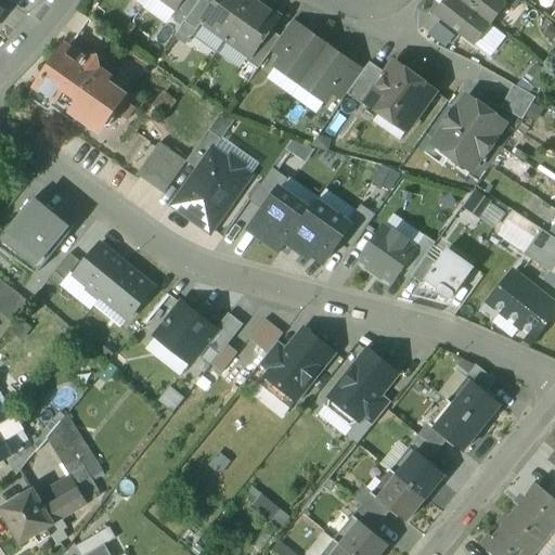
[(163,0),(178,10),(184,0),(163,0)]
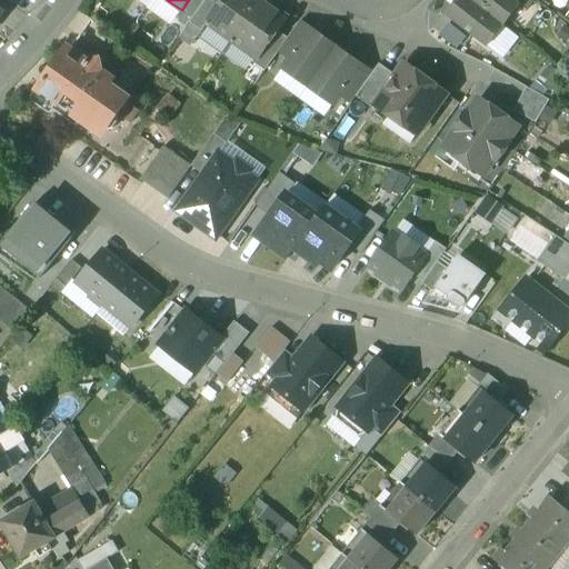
[(211,0),(206,0),(190,22),(202,31),(208,23),(207,22),(219,5),(211,0)]
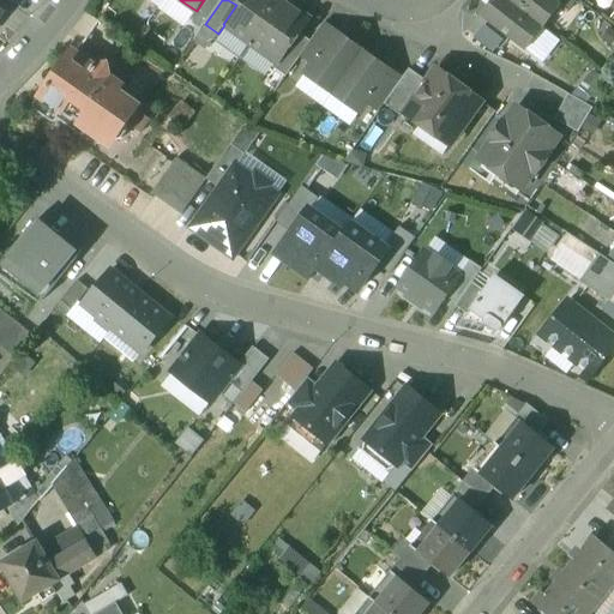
[(281,0),(240,0),(236,5),(223,24),(224,25),(251,43),(281,0)]
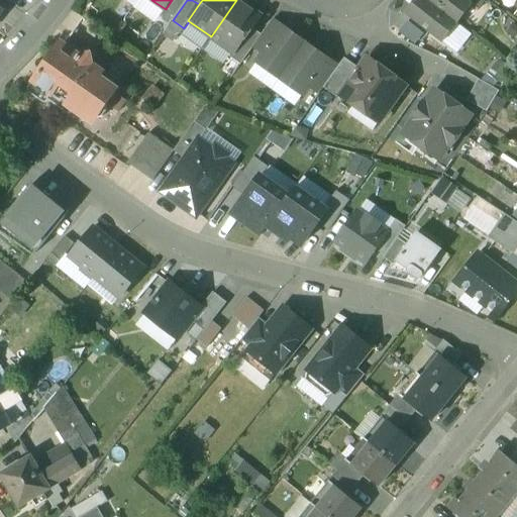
[(260,17),(236,0),(211,36),(233,53),(234,53),(251,28),(260,17)]
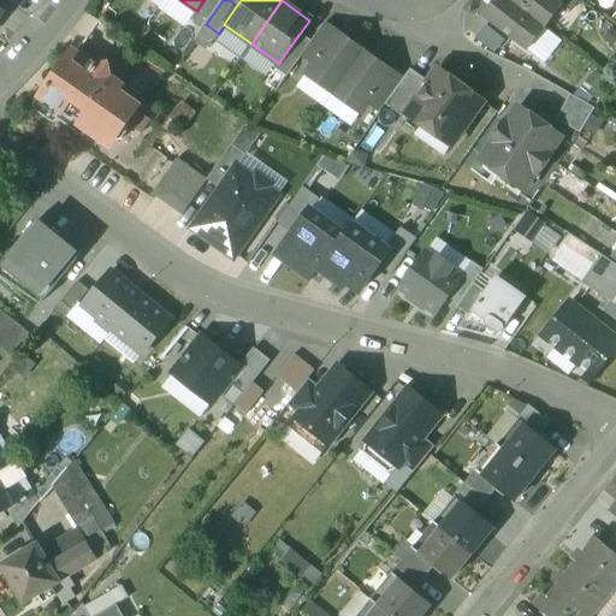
[(545,28),(508,0),(495,0),(483,16),(527,51),(545,28)]
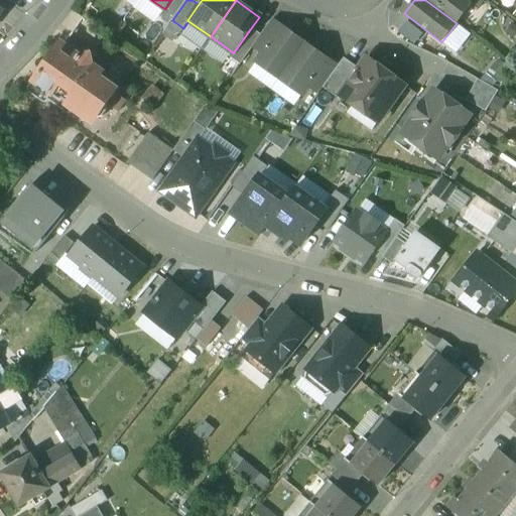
[(465,0),(425,0),(457,23),(471,5),(465,0)]
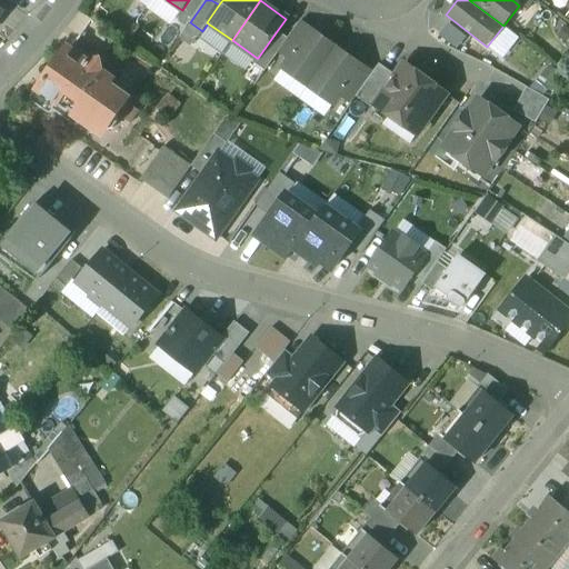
[(533,0),(512,0),(519,6),(527,11),(535,1),(533,0)]
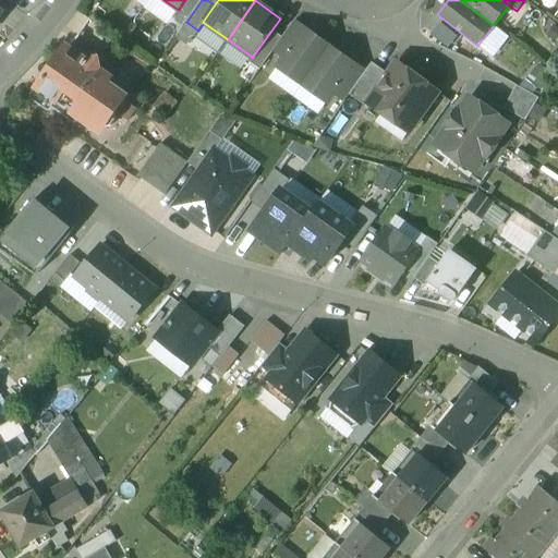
[(441,21),(431,33),(448,47),(459,35),(441,21)]
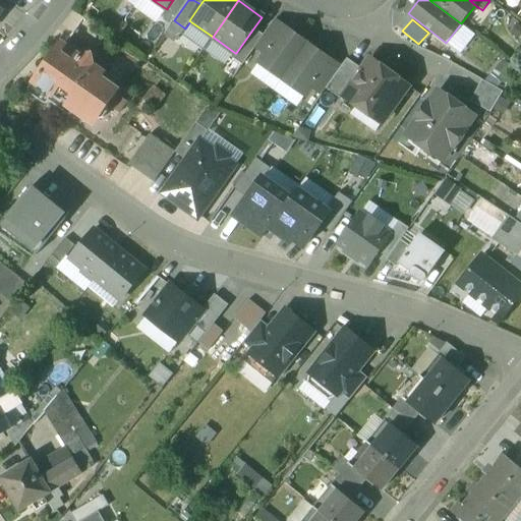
[(273,21),(264,35),(264,36),(255,47),(266,54),(283,29),(273,21)]
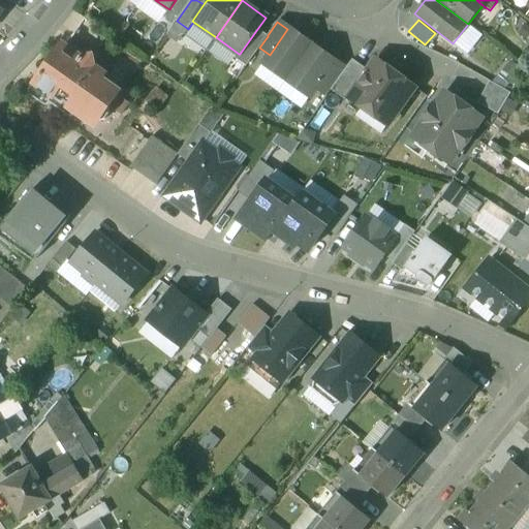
[(313,44),(289,27),(287,29),(270,55),(263,64),(286,81),(313,44)]
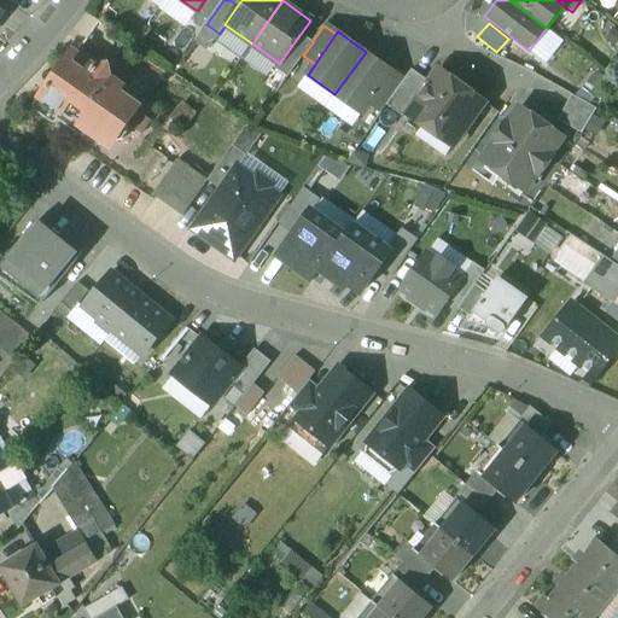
[(301,34),(280,63),(279,63),(274,68),(289,77),(303,56),(313,42),(313,41),(301,34)]
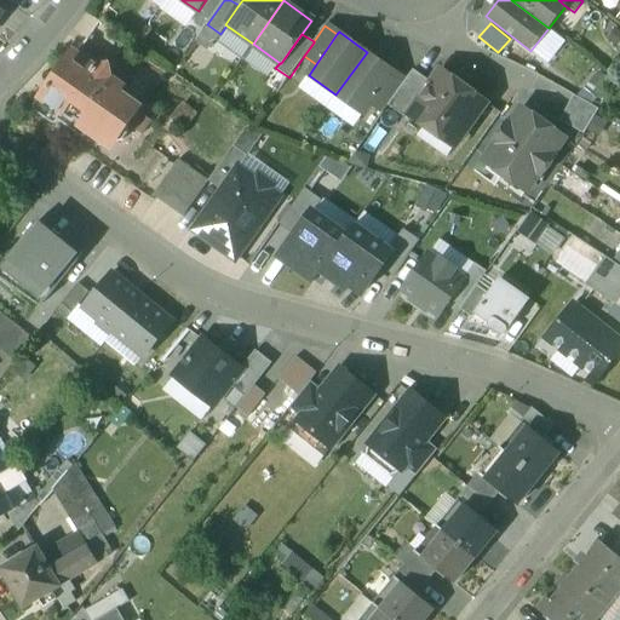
[(93,59),(79,50),(74,56),(73,55),(52,84),(51,82),(36,102),(38,107),(81,137),(85,136),(90,130),(112,145),(115,141),(116,141),(124,139),(128,133),(127,126),(126,126),(138,108),(118,93),(121,89),(108,80),(112,75),(110,64),(101,65),(92,61),(93,59)]
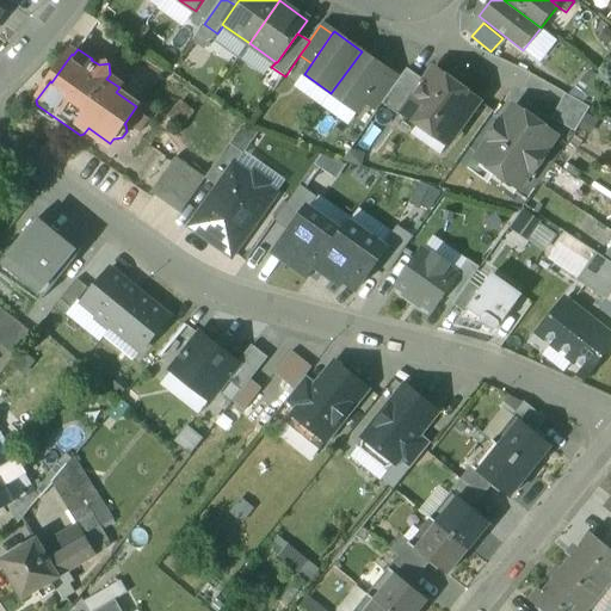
[(388,71),(362,51),(331,93),(358,112),(387,73),(388,71)]
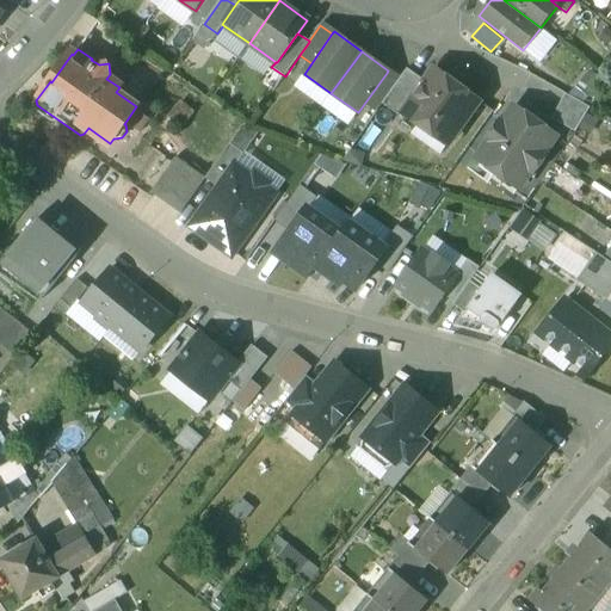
[(399,81),(382,104),(402,117),(405,113),(403,112),(425,81),(407,69),(399,81)]
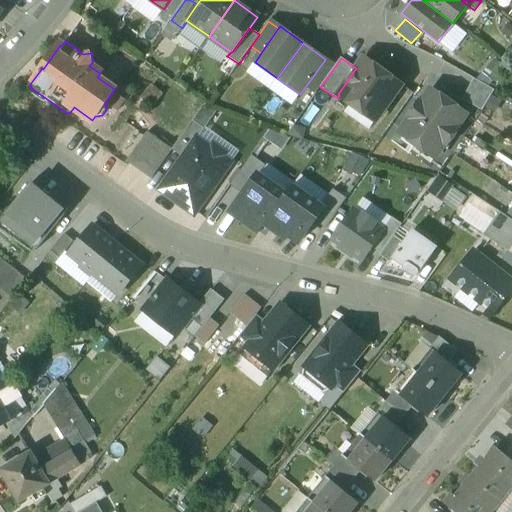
[(324,61),(306,86),(316,92),(320,87),(334,68),(324,61)]
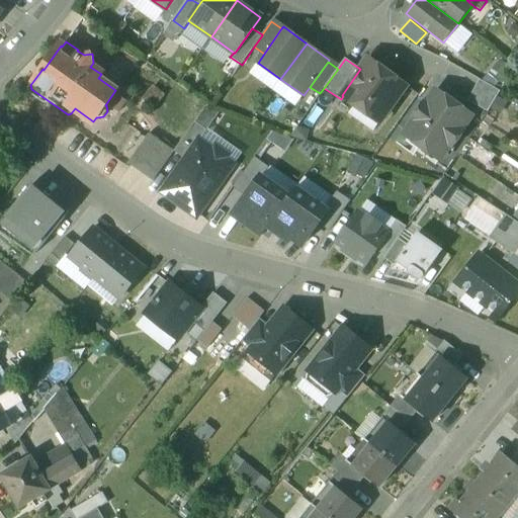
[(389,73),(386,76),(366,62),(360,69),(342,95),(343,96),(367,113),(370,109),(383,118),(407,86),(389,73)]
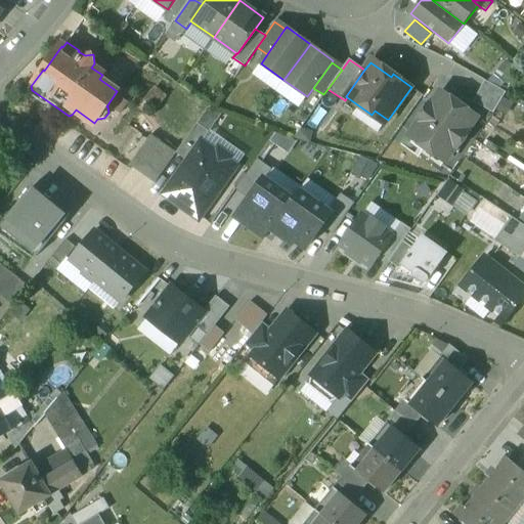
[(507,92),(485,81),(473,102),(493,114),(507,92)]
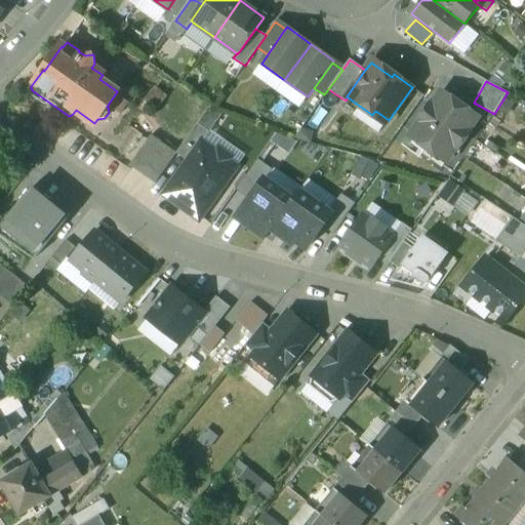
[(452,104),(441,94),(432,107),(431,106),(420,120),(421,121),(411,136),(427,148),(433,146),(449,157),(456,147),(458,148),(469,132),(468,131),(477,117),(454,101),(452,104)]
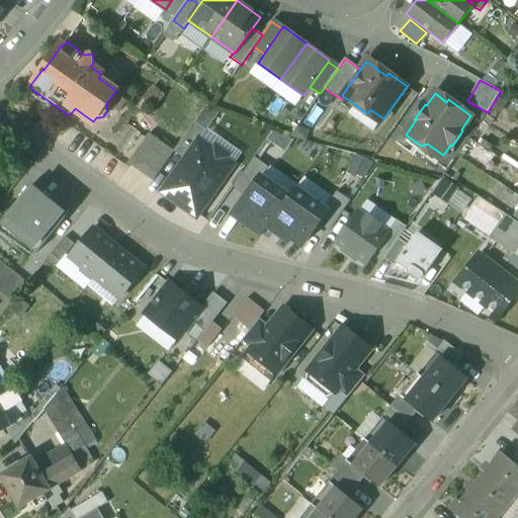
[(175,154),(185,161),(205,132),(195,124),(175,154)]
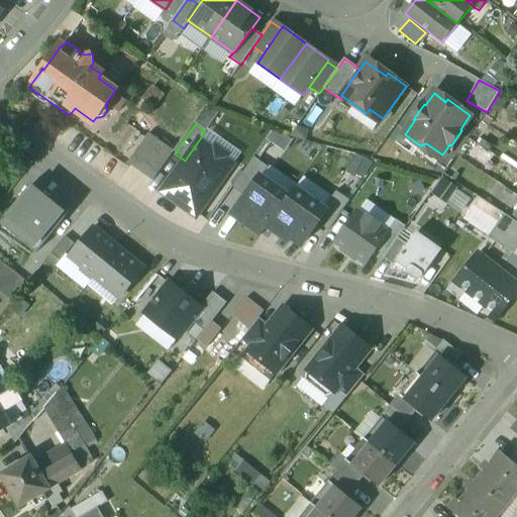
[(149,134),(128,164),(152,181),(174,151),(149,134)]
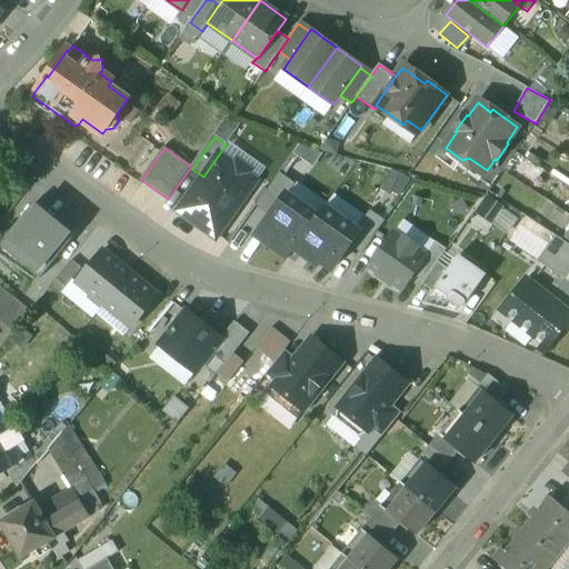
[(217,241),(257,183),(218,156),(203,177),(178,213),(217,241)]
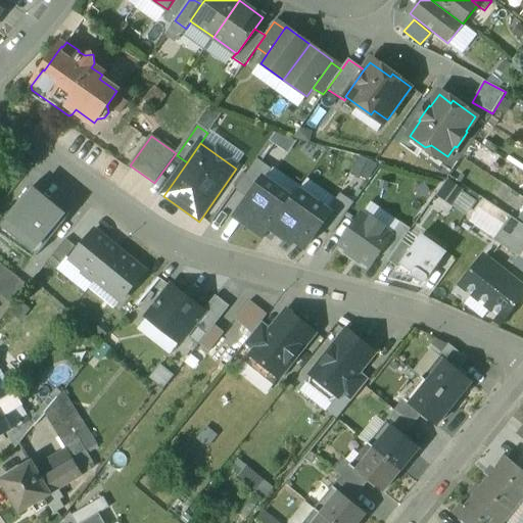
[(248,199),(264,179),(270,171),(256,161),(236,190),(248,199)]
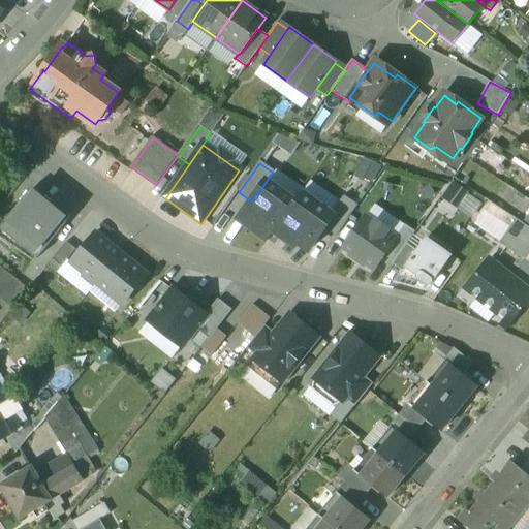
[(297,203),(267,181),(251,201),(238,219),(268,241),(274,232),(297,203)]
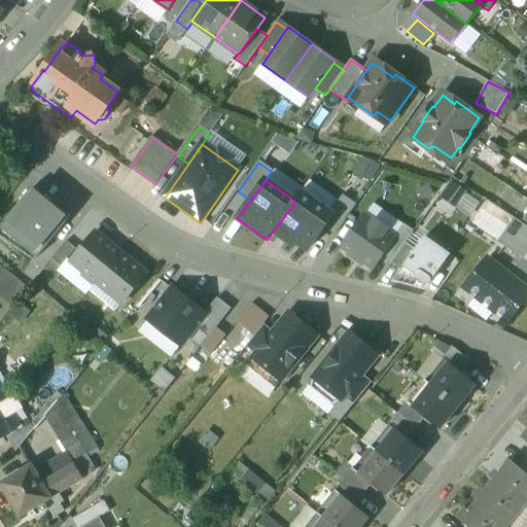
[(454,183),(444,197),(458,206),(467,192),(454,183)]
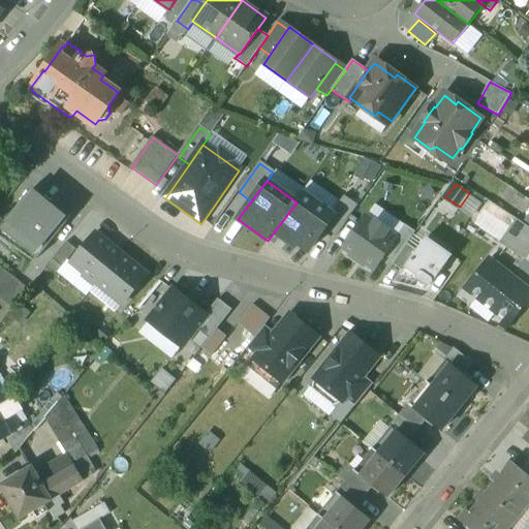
[(45,199),(33,188),(0,228),(0,230),(36,260),(71,216),(47,198),(45,199)]
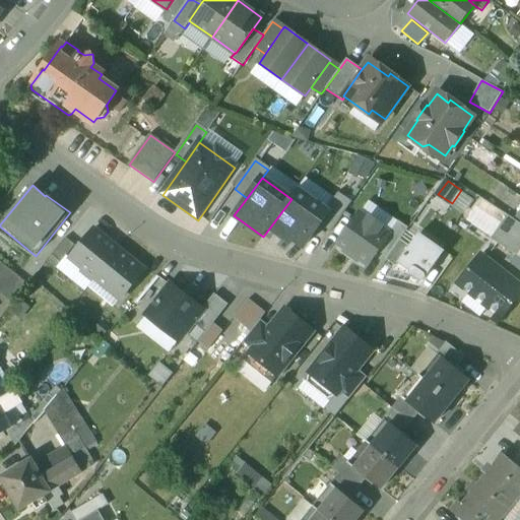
[(291,199),(269,229),(291,244),(294,241),(304,248),(320,225),(318,223),(326,211),(298,190),(291,199)]
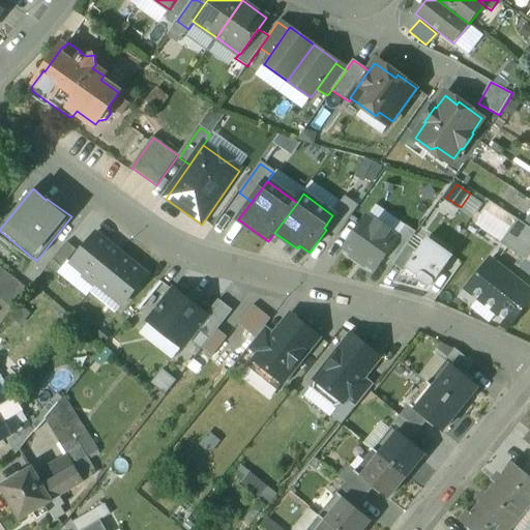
[(324,228),(326,230),(336,237),(358,208),(345,199),(332,215),(324,228)]
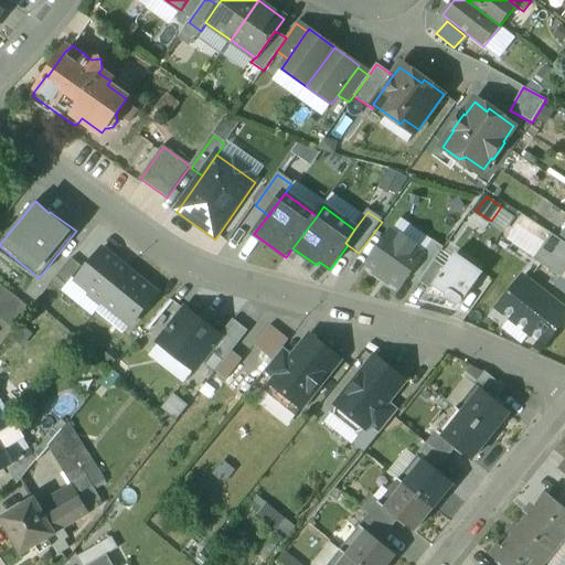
[(544,230),(524,217),(519,226),(539,238),(544,230)]
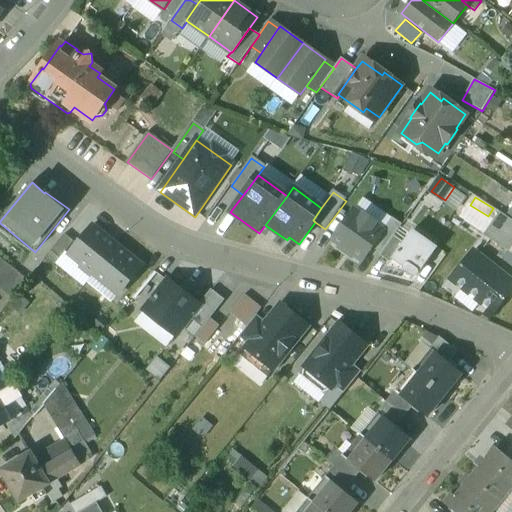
[(355,212),(335,239),(363,260),(373,247),(383,233),(355,212)]
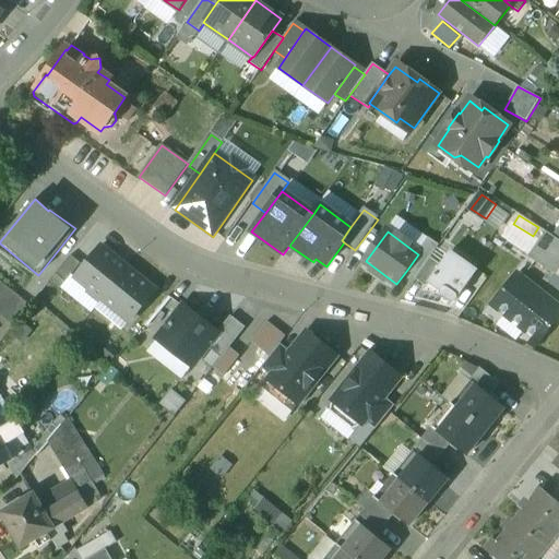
[(558,264),(558,240),(546,233),(527,257),(552,274),(558,264)]
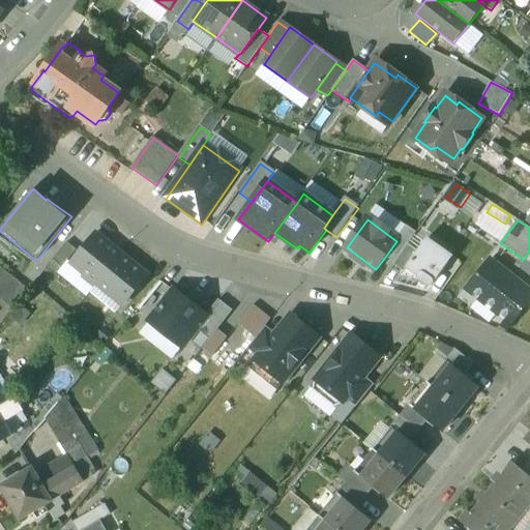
[(396,241),(386,256),(394,262),(415,235),(406,228),(396,241)]
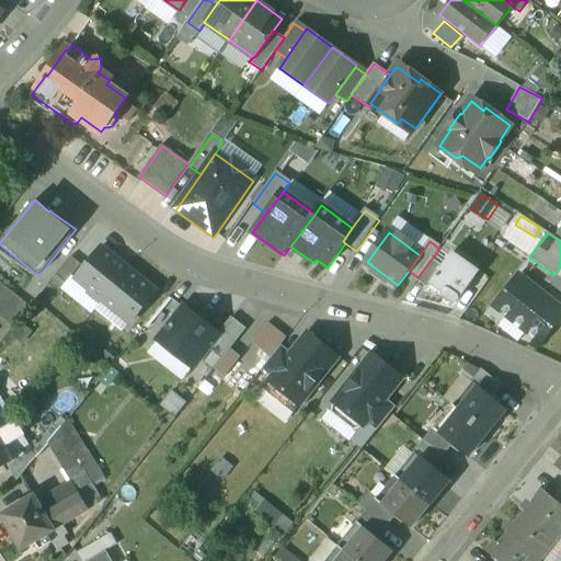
[(101,248),(76,278),(90,290),(88,293),(101,304),(103,300),(128,270),(101,248)]
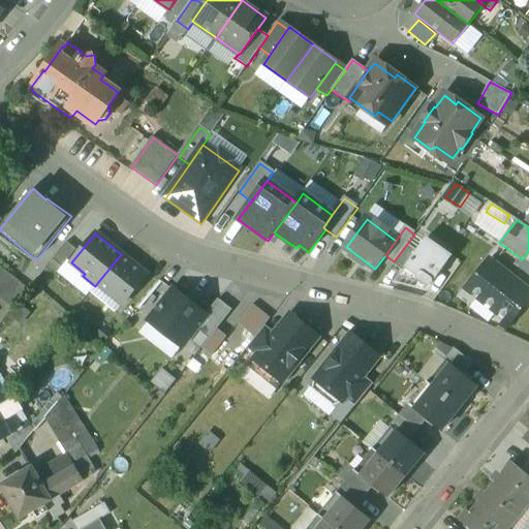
[(417,251),(407,265),(419,273),(417,276),(416,277),(416,278),(417,280),(427,286),(428,286),(430,286),(431,285),(452,255),(427,238),(417,251)]
